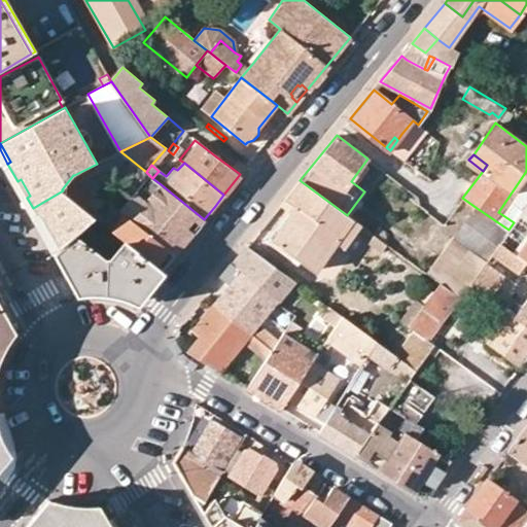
[(74,175),(88,185),(99,171),(93,166),(74,175)]
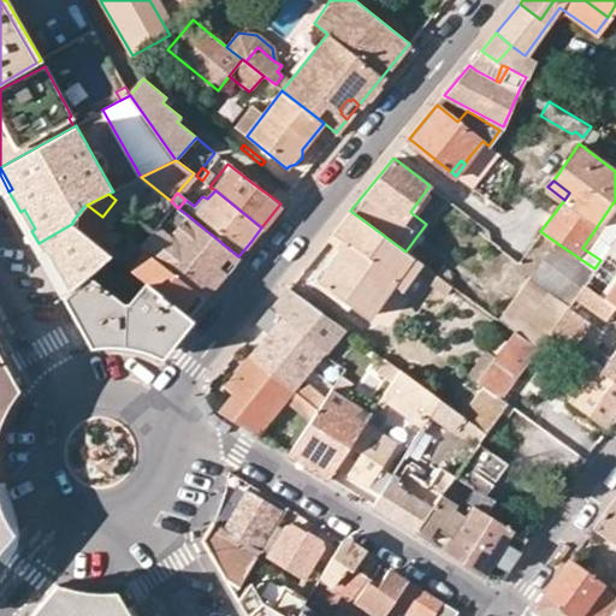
[(73,223),(81,229),(98,242),(112,225),(102,217),(87,205),(86,205),(72,221),(73,223)]
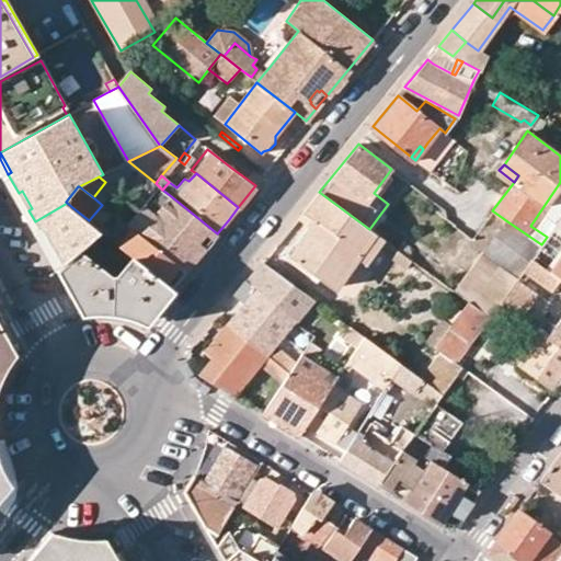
[(32,208),(22,191),(19,193),(29,210),(32,208)]
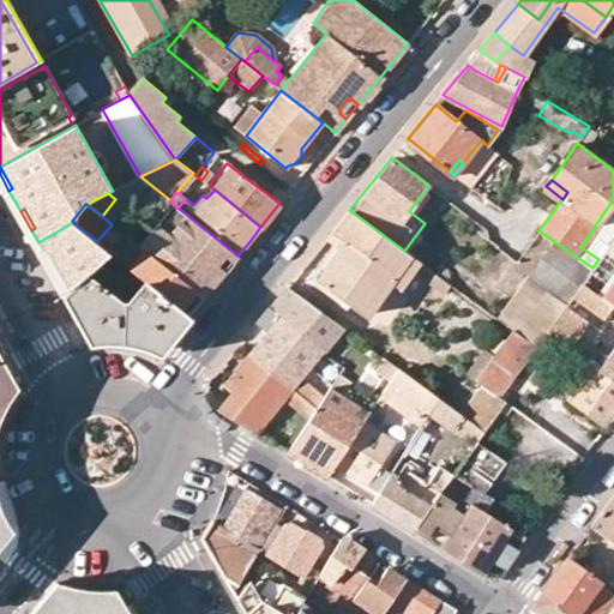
[(343,216),(326,238),(341,248),(319,280),(368,315),(391,282),(401,289),(414,270),(423,276),(429,269),(404,251),(349,210),(343,216)]
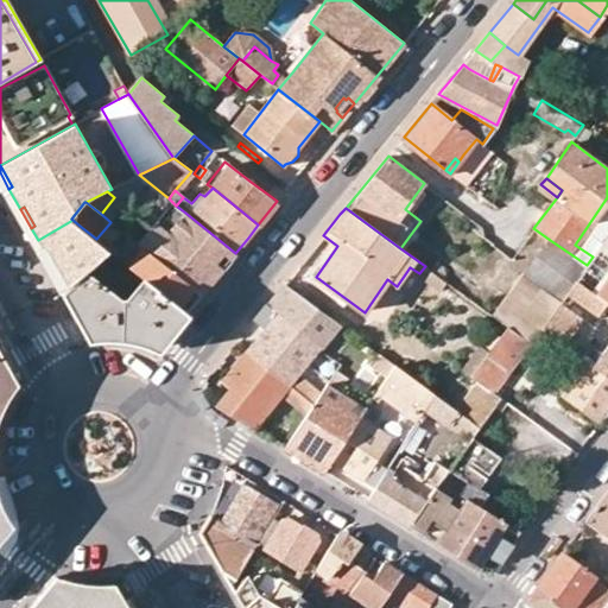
[(160,244),(151,254),(202,295),(220,272),(235,253),(185,213),(160,244)]
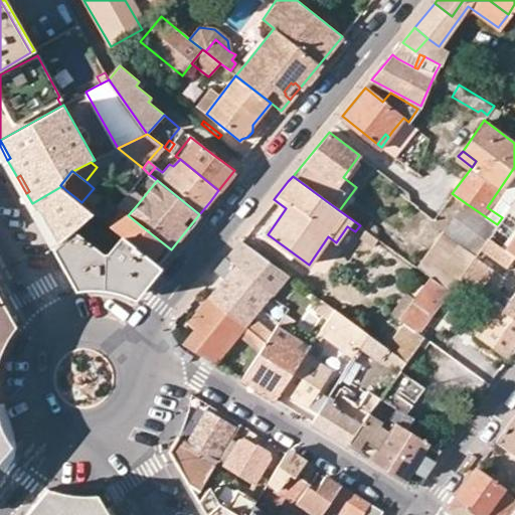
[(61,186),(32,203),(37,212),(39,215),(65,201),(62,196),(67,191),(61,186)]
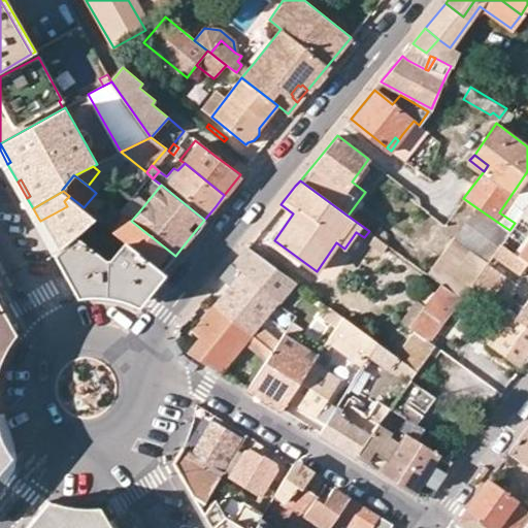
[(84,207),(69,196),(64,201),(67,206),(40,221),(47,234),(74,219),(81,230),(96,218),(84,207)]
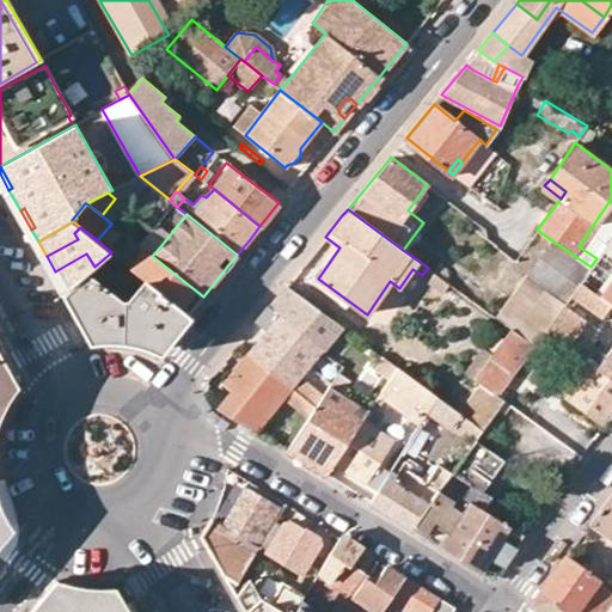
[(152,256),(161,245),(151,236),(146,240),(140,237),(136,243),(146,251),(152,256)]
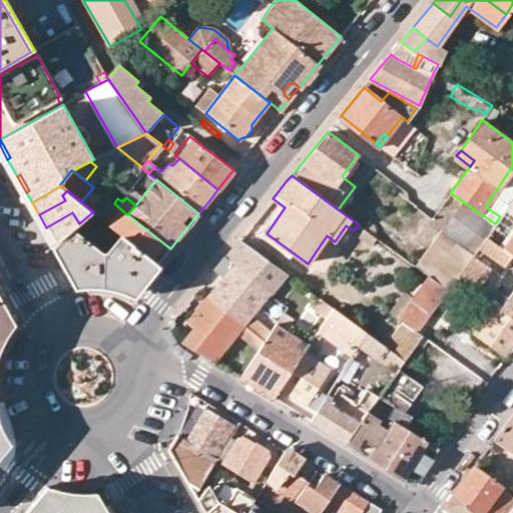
[(495,223),(464,202),(427,253),(417,267),(429,275),(448,289),(457,276),(478,247),(486,235),(495,223)]
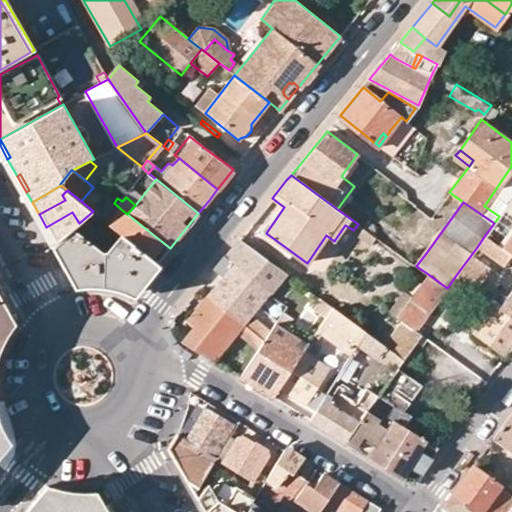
[(127,214),(122,210),(110,224),(116,229),(127,214)]
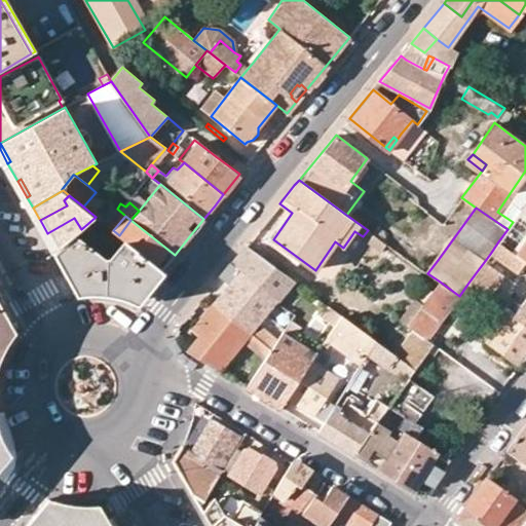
[(81,229),(74,218),(47,233),(57,250),(74,235),(81,229)]
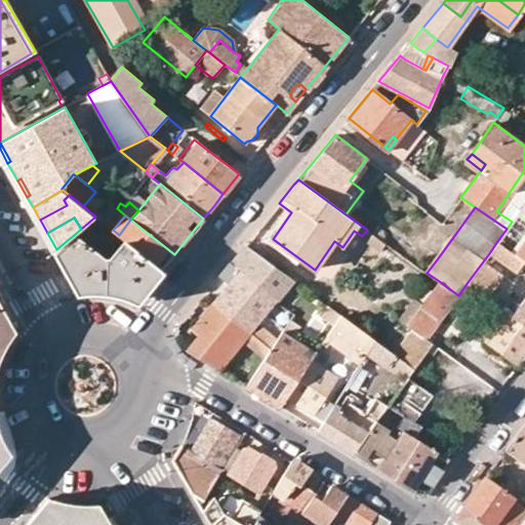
[(162,270),(174,254),(130,219),(119,235),(125,240),(162,270)]
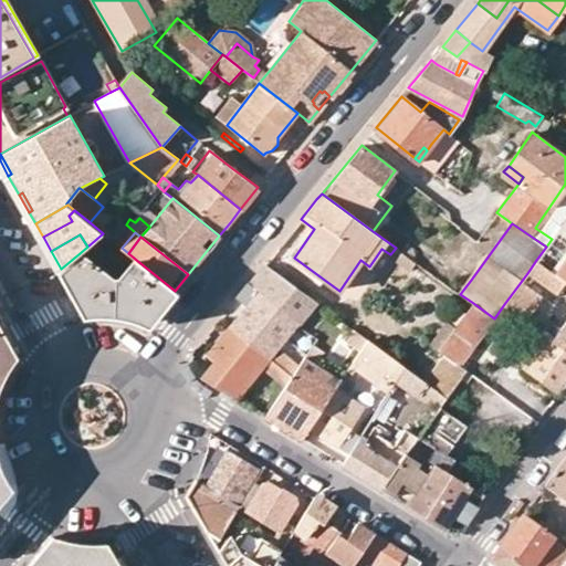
[(91,313),(106,312),(116,313),(129,316),(142,320),(148,324),(175,291),(135,259),(115,282),(80,253),(61,269),(64,274),(85,314),(91,313)]
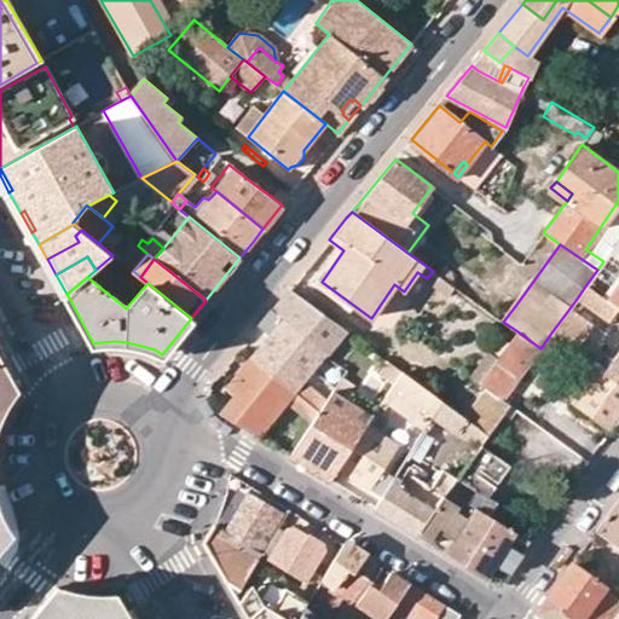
[(586,284),(577,299),(608,320),(618,307),(586,284)]
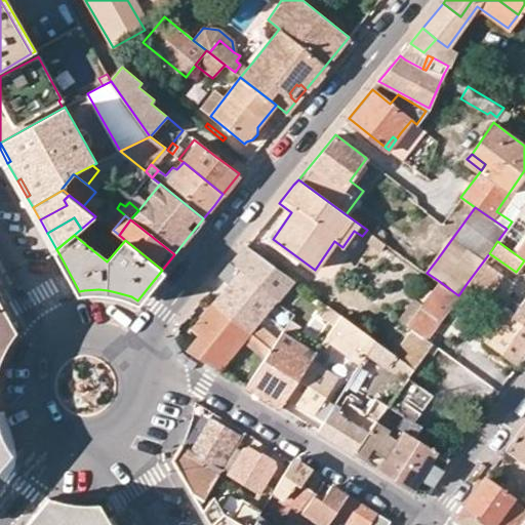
[(277,298),(293,280),(246,245),(236,258),(232,264),(277,298)]
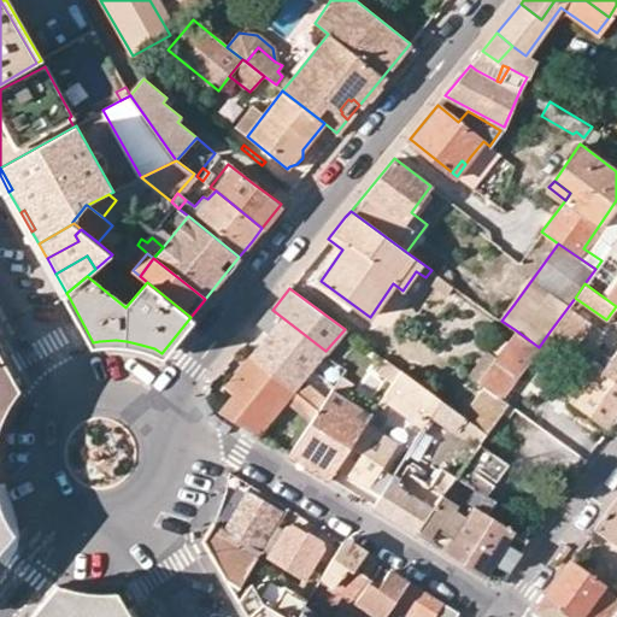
[(494,289),(481,306),(501,321),(513,305),(494,289)]
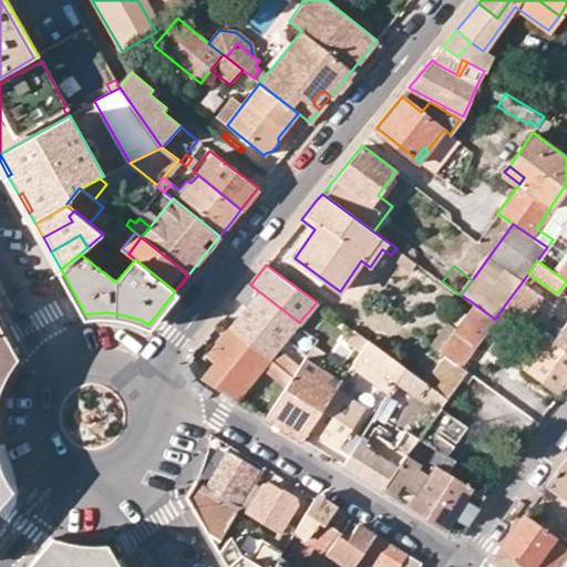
[(250,285),(238,299),(248,308),(233,328),(270,358),(298,326),(299,322),(250,285)]
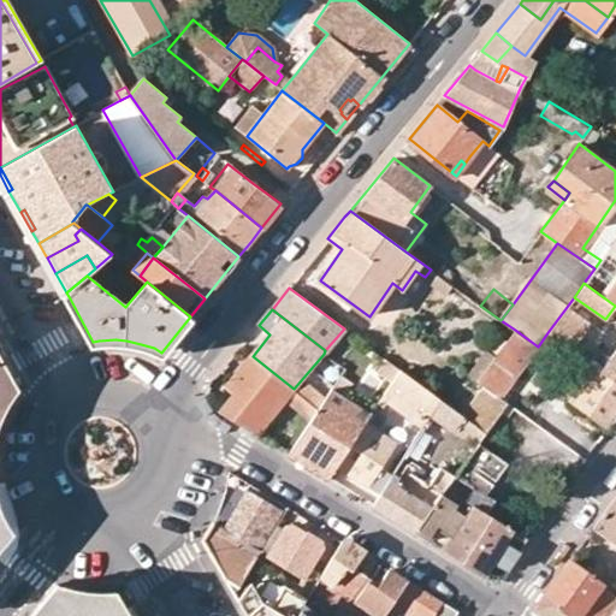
[(486,386),(501,397),(538,347),(515,330),(478,380),(486,386)]
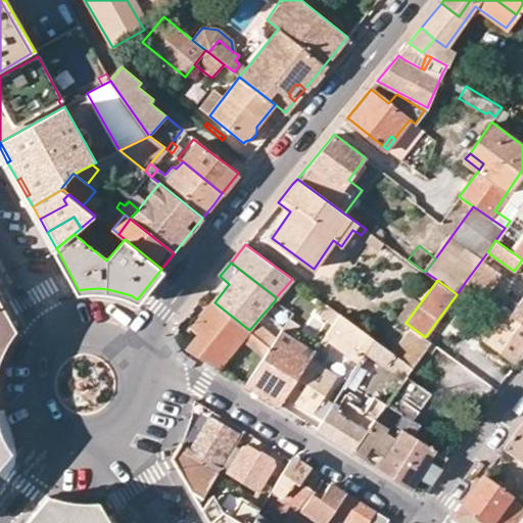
[(473,287),(466,281),(457,294),(464,299),(473,287)]
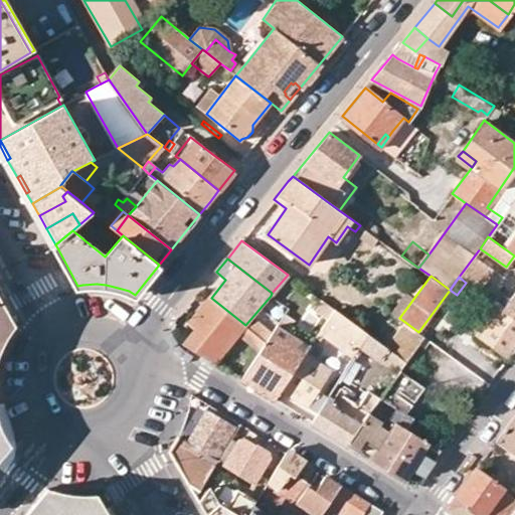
[(514,291),(502,309),(505,312),(514,318),(514,291)]
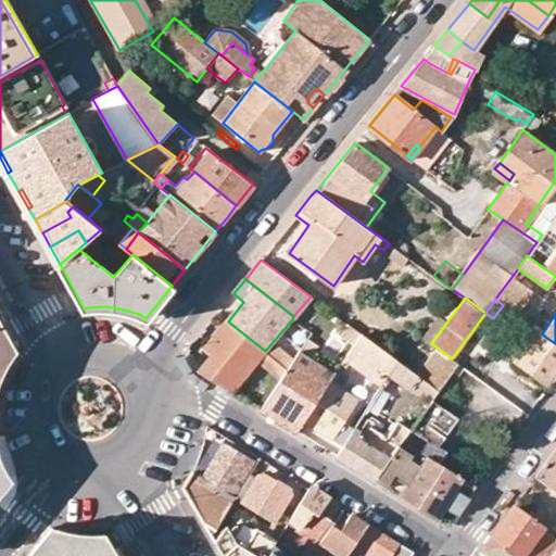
[(270,356),(265,351),(228,321),(206,346),(213,354),(201,369),(234,390),(262,356),(269,363),(267,365),(281,377),(287,369),(270,356)]
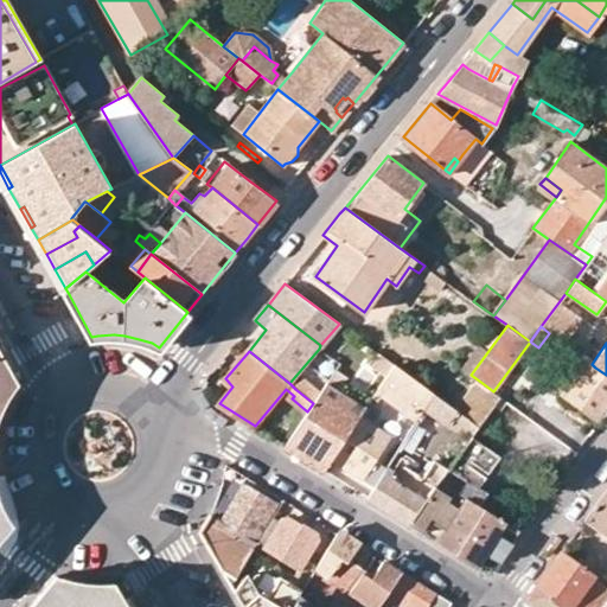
[(387,376),(394,364),(377,352),(370,364),(387,376)]
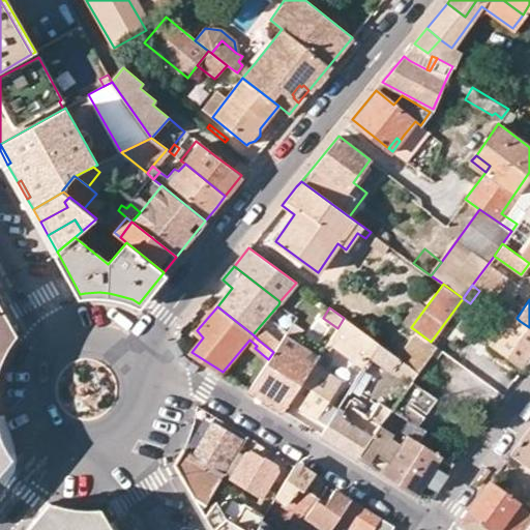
[(0,349),(0,350),(11,335),(0,313),(0,349)]
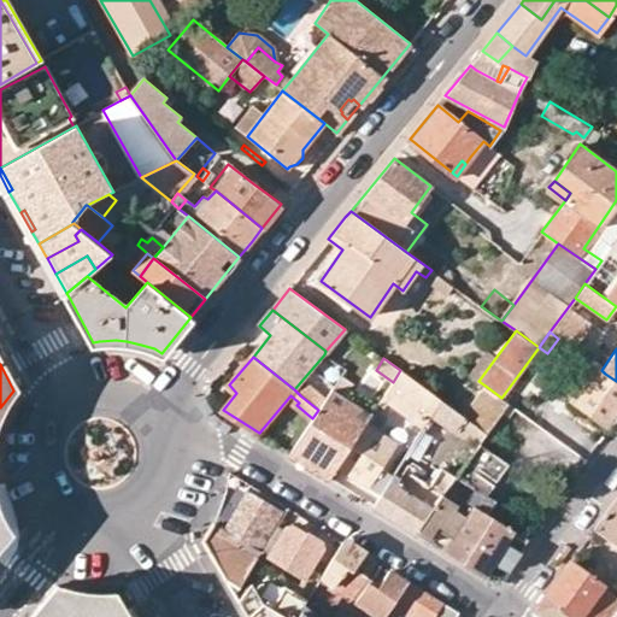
[(594,365),(569,400),(609,428),(616,416),(616,381),(605,374),(601,370),(594,365)]
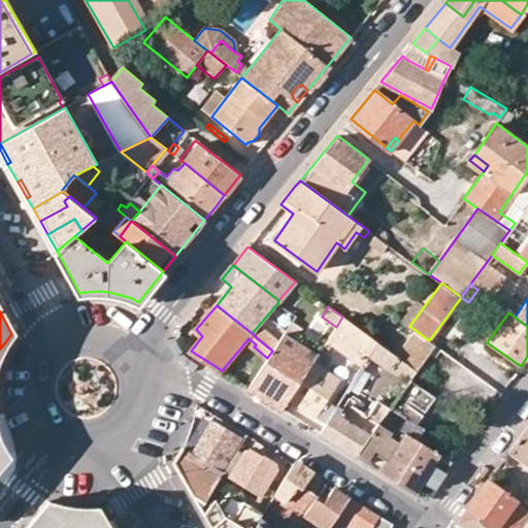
[(369,355),(377,341),(342,317),(336,327),(332,333),(360,354),(358,358),(364,363),(369,356),(369,355)]
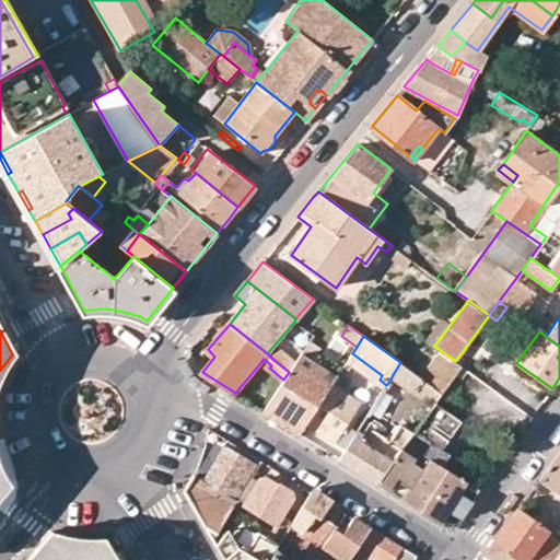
[(314,361),(323,348),(310,340),(302,353),(314,361)]
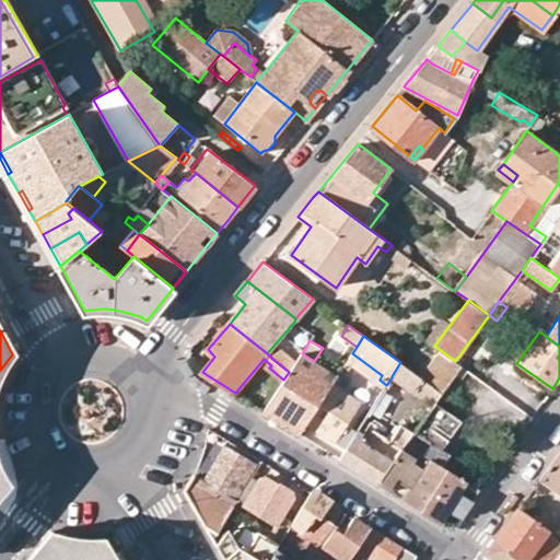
[(280,350),(272,359),(289,372),(295,362),(280,350)]
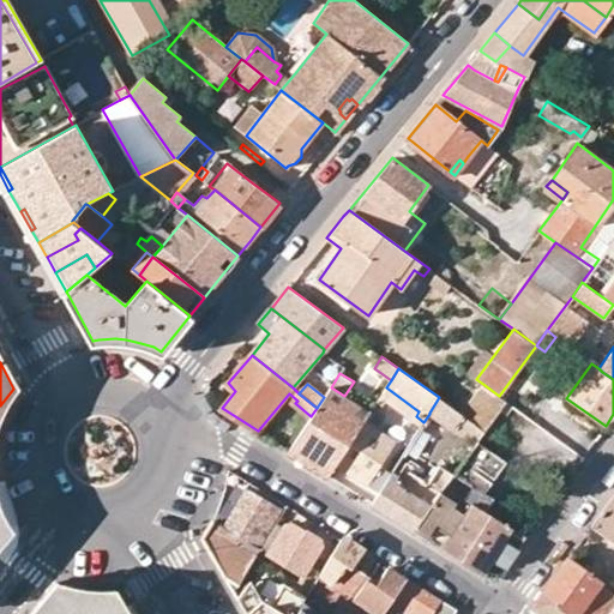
[(499,396),(485,385),(463,415),(485,431),(500,408),(505,401),(499,396)]
